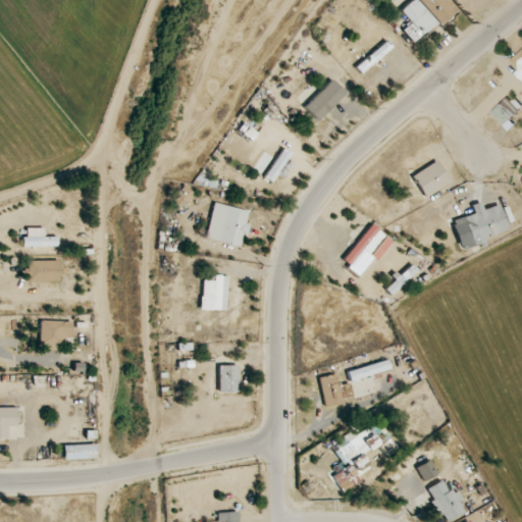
[(456,8),(448,0),(412,0),(400,11),(410,23),(402,30),(414,44),(456,8)]
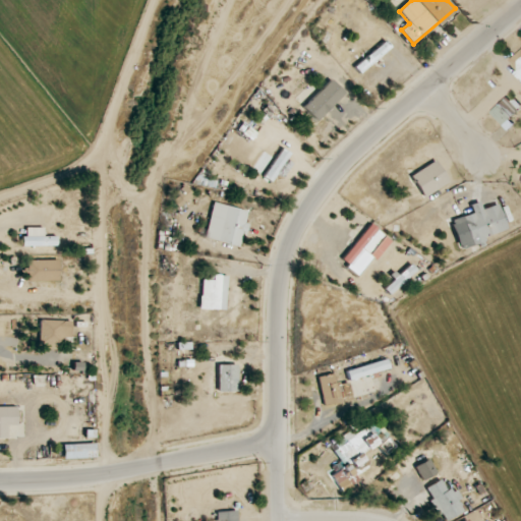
[(353,65),(358,72),(392,49),(387,43),(353,65)]
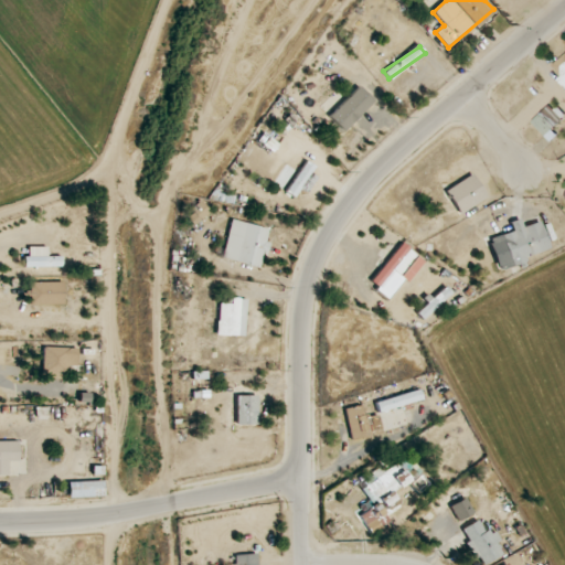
[(564,88),(564,55),(552,65),(562,78),(558,81),(564,88)]
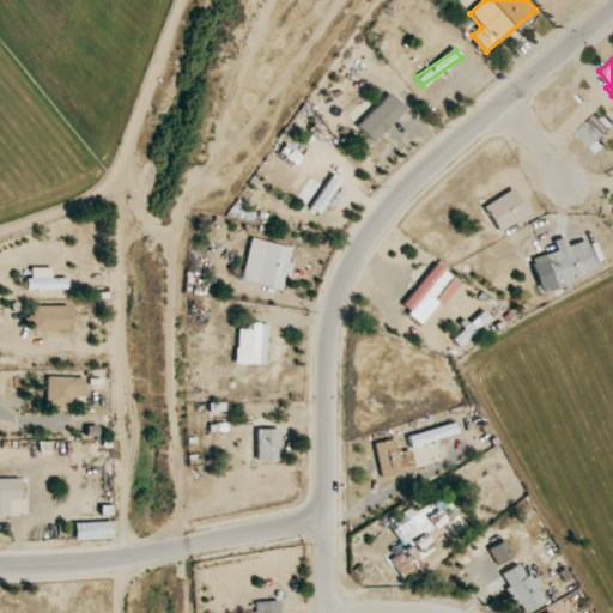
[(357,127),(372,143),(405,110),(388,95),(357,127)]
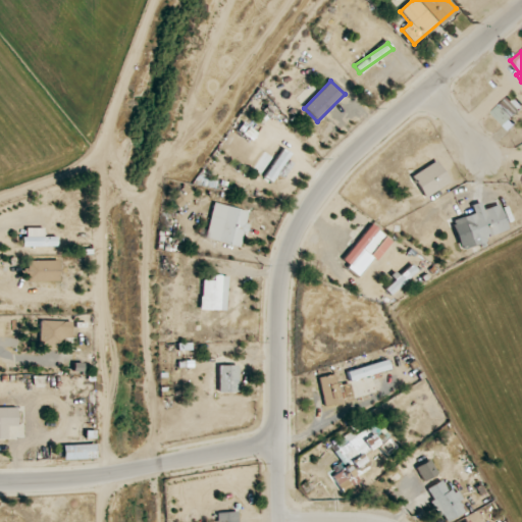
[(521,108),(510,95),(491,112),(504,125),(521,108)]
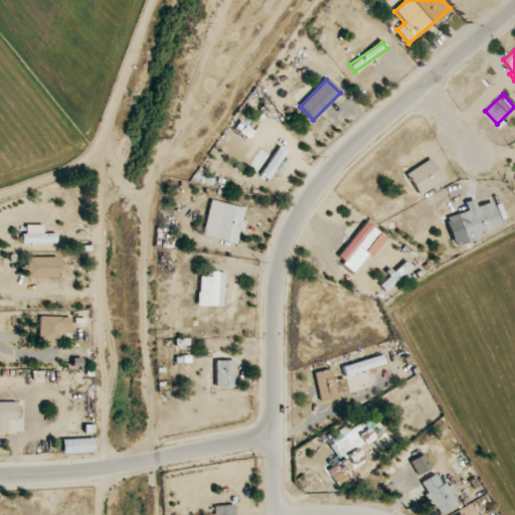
[(286,151),(278,146),(262,176),(269,180),(286,151)]
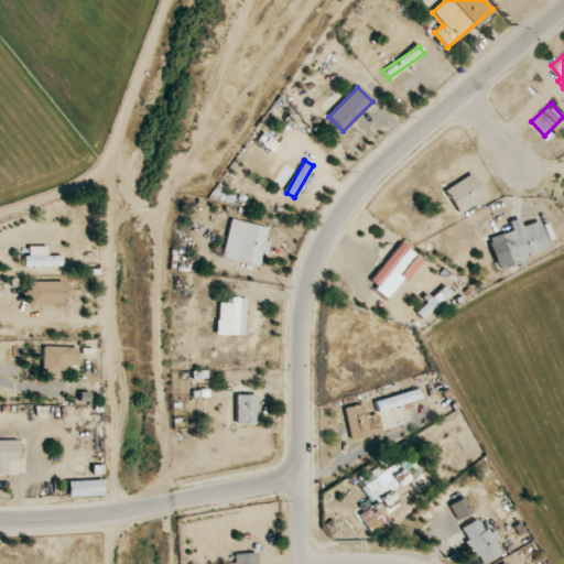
[(458,214),(486,199),(474,174),(445,188),(458,214)]
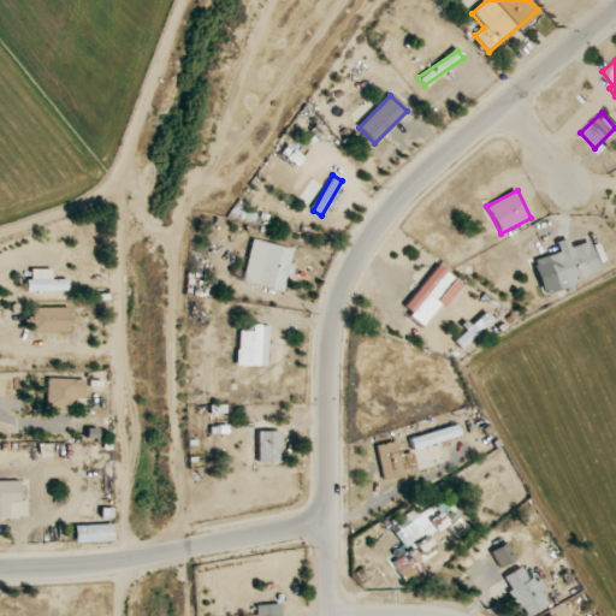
[(590,241),(570,248),(567,238),(556,242),(560,252),(533,261),(544,296),(574,286),(572,282),(599,272),(590,241)]
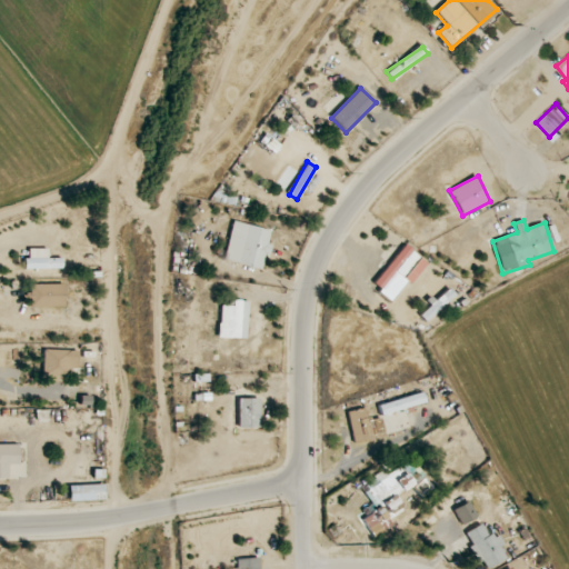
[(225,261),(263,269),(268,245),(267,245),(270,229),(232,222),(225,261)]
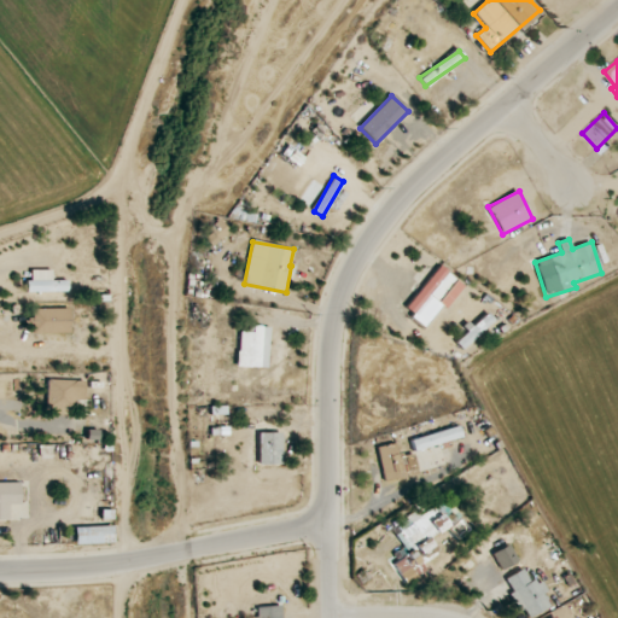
[(406,313),(426,325),(456,278),(436,266),(406,313)]
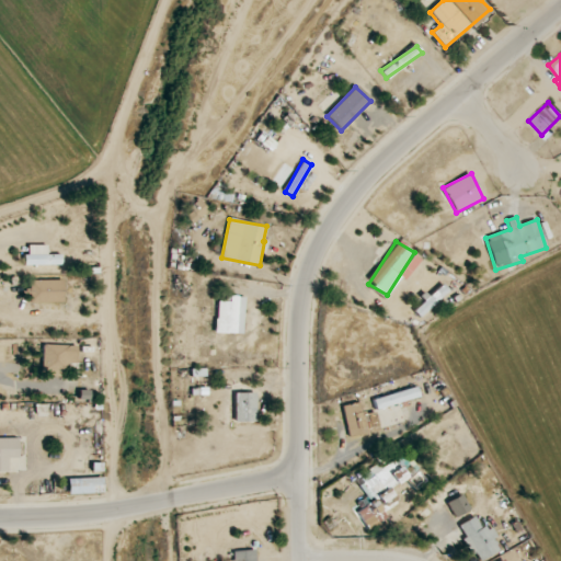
[(47,245),(27,245),(26,255),(22,255),(22,265),(61,265),(61,255),(46,254),(47,245)]
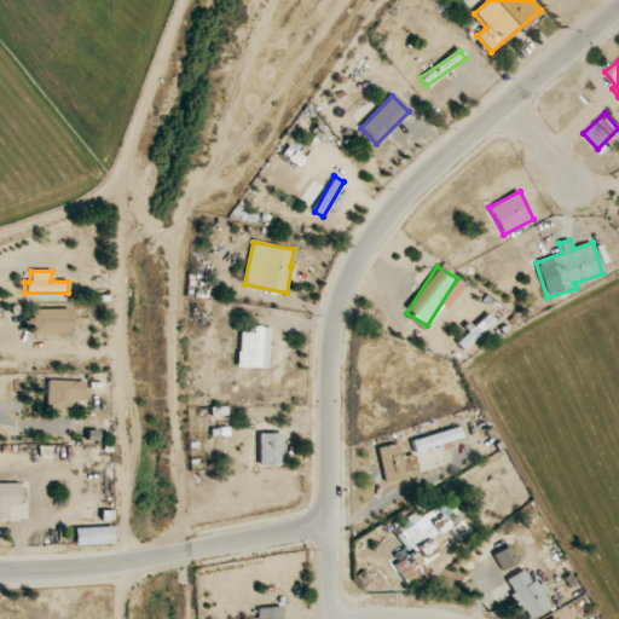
[(69,334),(69,308),(33,310),(33,334),(69,334)]
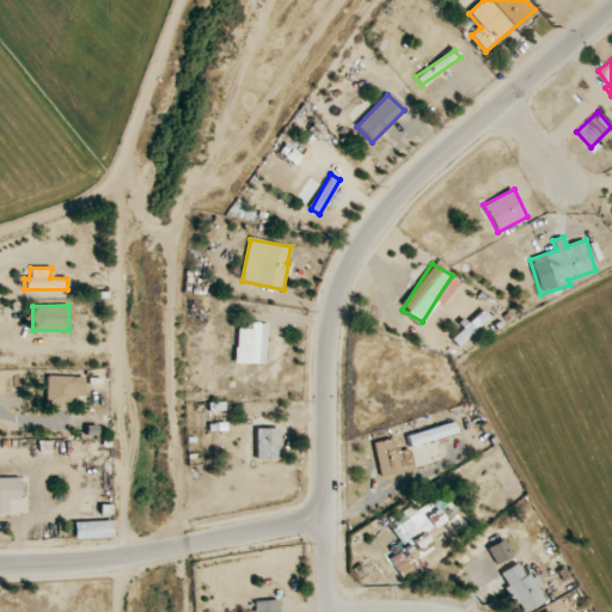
[(487,316),(484,312),(452,337),(457,344),(481,325),(478,322),(487,316)]
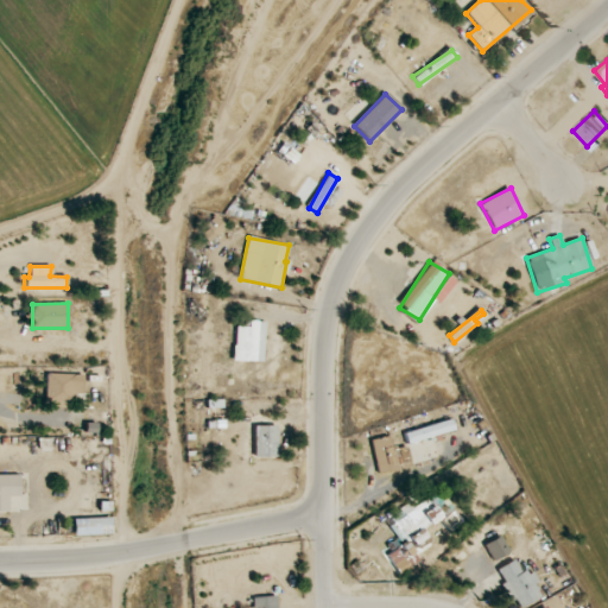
[(265,322),(248,321),(248,327),(234,327),(233,361),(264,362),(265,322)]
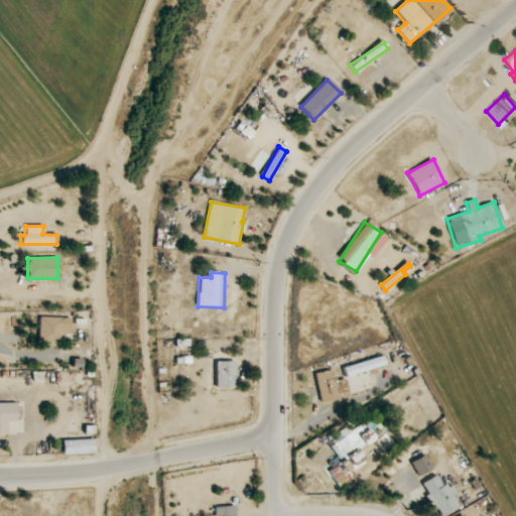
[(71,317),(39,317),(38,343),(61,344),(62,334),(70,334),(71,317)]
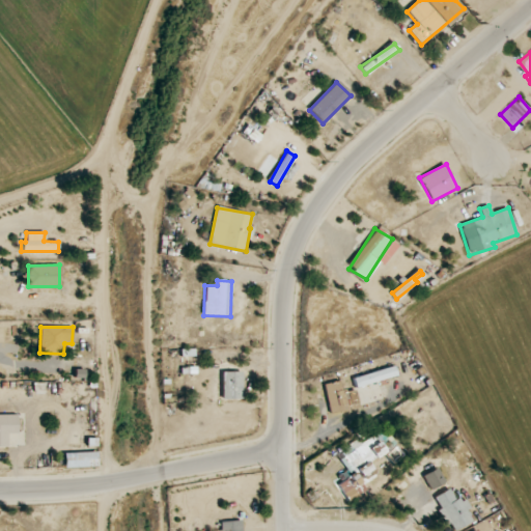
[(353,376),(354,386),(396,378),(394,368),(353,376)]
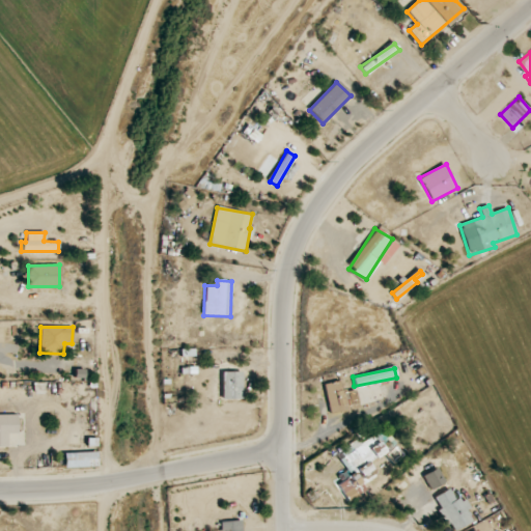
[(242,371),(221,372),(221,399),(243,399),(242,371)]
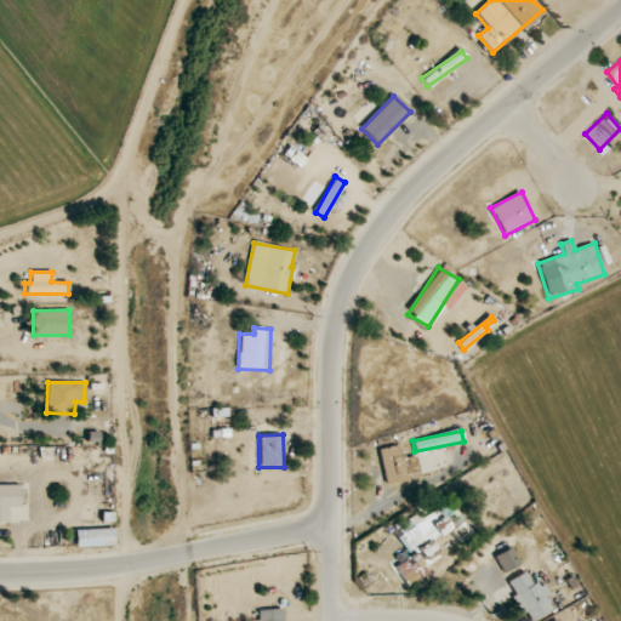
[(420,477),(416,455),(400,459),(398,445),(379,449),(385,484),(420,477)]
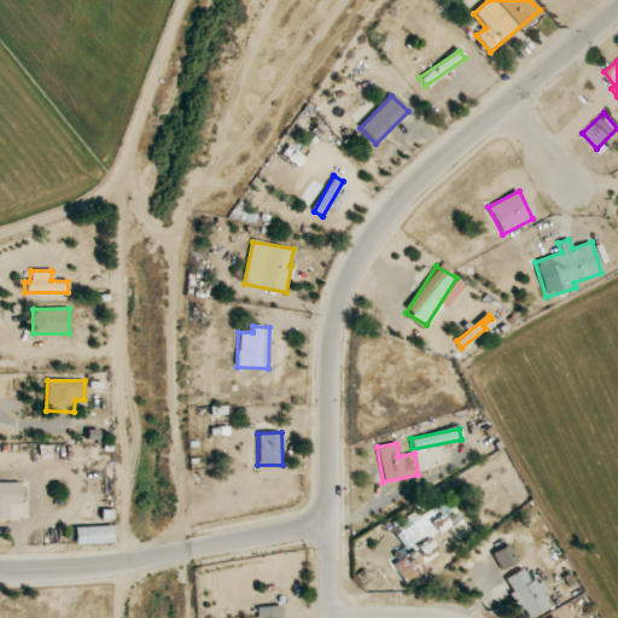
[(0,482),(0,519),(12,520),(12,519),(29,518),(29,503),(21,503),(21,482),(0,482)]
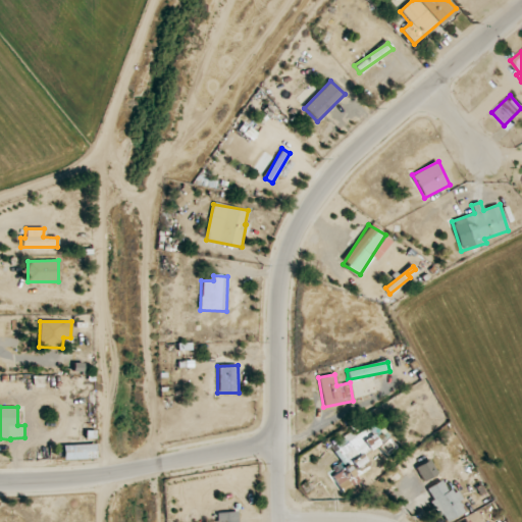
[(378,446),(368,427),(332,447),(346,469),(333,476),(343,493),(360,483),(356,476),(369,469),(361,455),(378,446)]
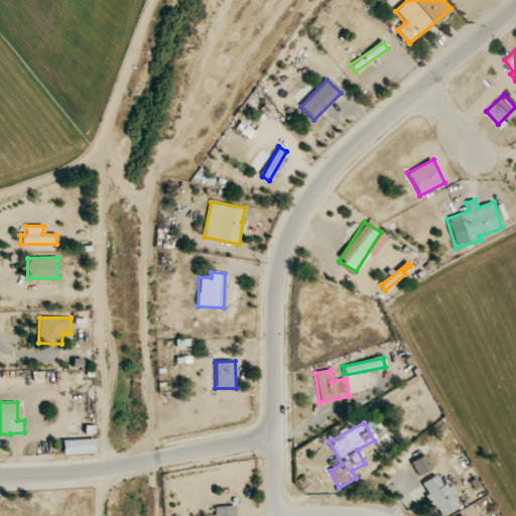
[(61,455),(95,454),(95,439),(61,440),(61,455)]
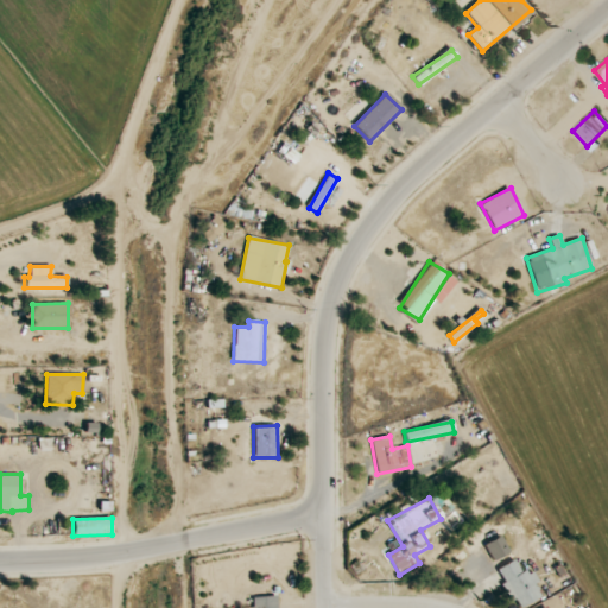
[(492,561),(510,553),(501,536),(483,544),(492,561)]
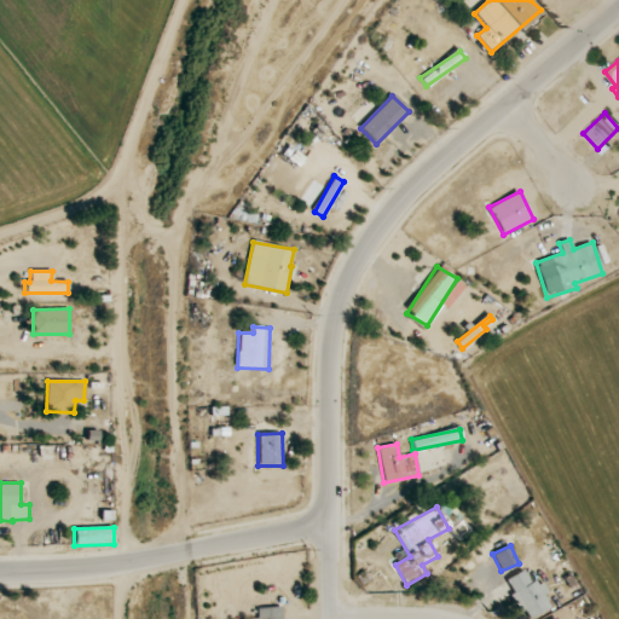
[(520,612),(526,609),(531,618),(553,607),(541,580),(531,585),(525,571),(505,578),(520,612)]
